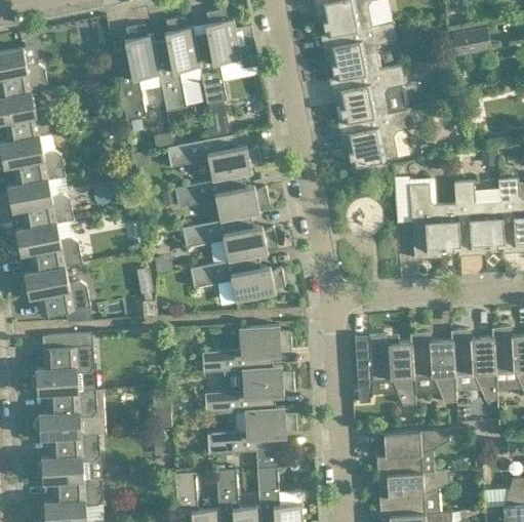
[(312,0),(314,7),(319,6),(325,35),(371,27),(367,6),(370,1),(375,0),(312,0)]
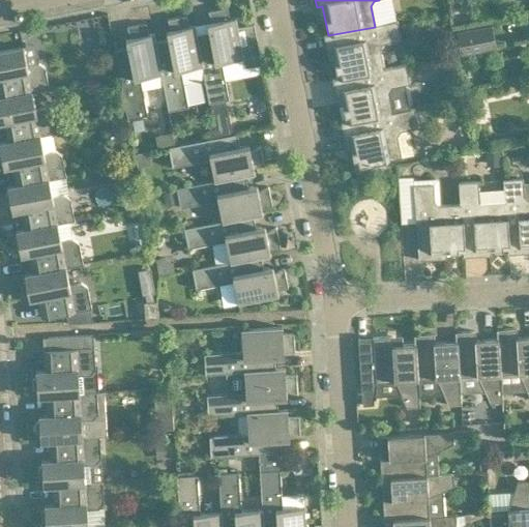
[(243,69),(261,66),(253,26),(237,29),(235,20),(229,21),(226,9),(207,13),(212,24),(206,25),(208,34),(196,36),(204,82),(203,82),(208,105),(228,101),(221,64),(241,60),(243,69)]
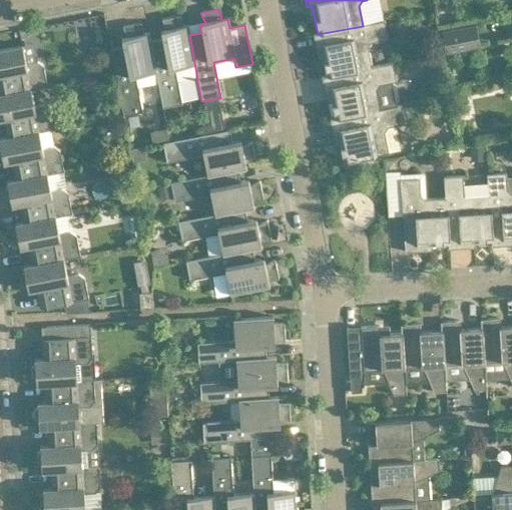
[(449,16),(438,18),(439,25),(450,23),(449,16)]
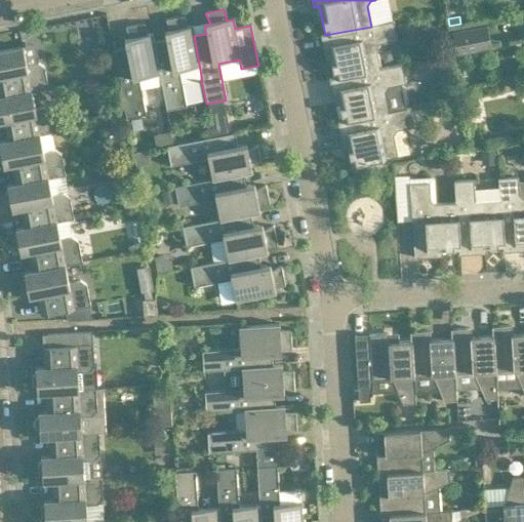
[(194,36),(192,27),(186,28),(184,17),(165,21),(169,31),(164,33),(165,41),(154,43),(159,74),(166,112),(186,108),(180,85),(201,81),(202,81),(194,36)]
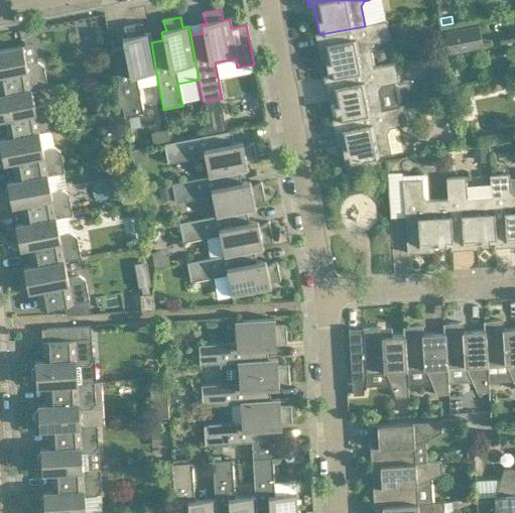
[(314,35),(316,50),(322,48),(328,78),(373,69),(369,48),(373,44),(389,40),(386,22),(365,26),(319,34),(314,35)]
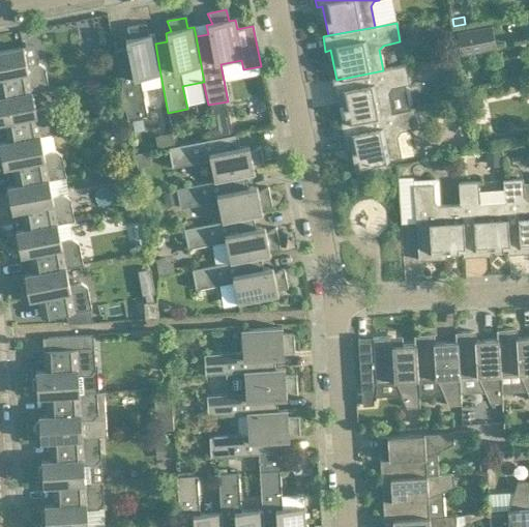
[(412,24),(400,26),(402,37),(409,36),(413,30),(412,24)]
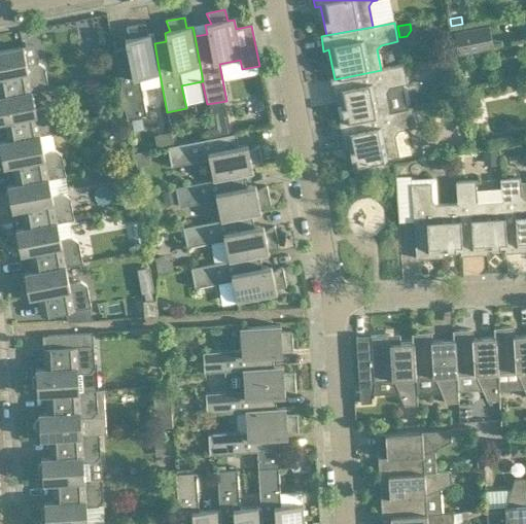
[(112,53),(126,120),(145,116),(139,78),(160,74),(154,43),(152,35),(146,36),(144,25),(125,29),(130,39),(124,40),(126,49),(112,53)]
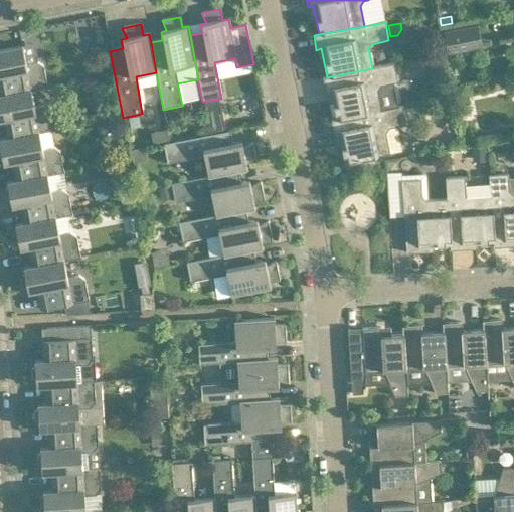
[(464,30),(444,33),(448,54),(467,50),(464,30)]
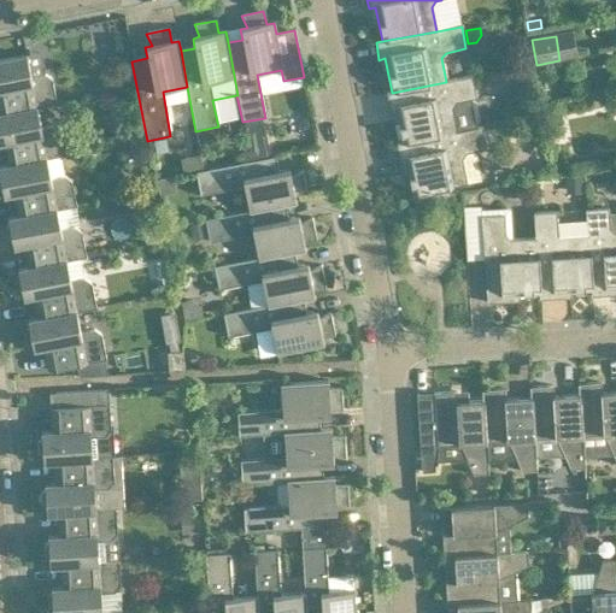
[(0,115),(4,115),(56,104),(51,80),(44,75),(30,77),(25,57),(0,62),(0,115)]
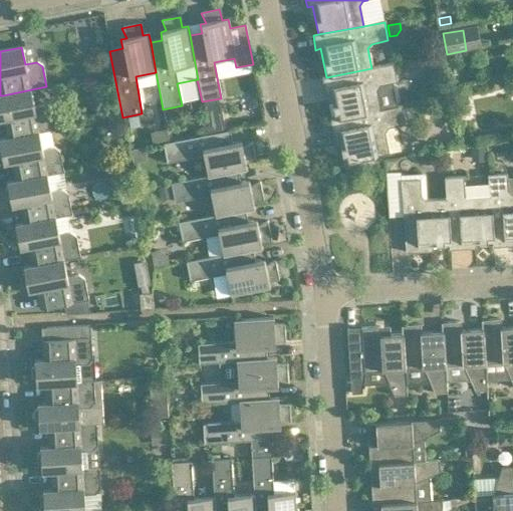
[(443,53),(430,56),(433,71),(446,68),(443,53)]
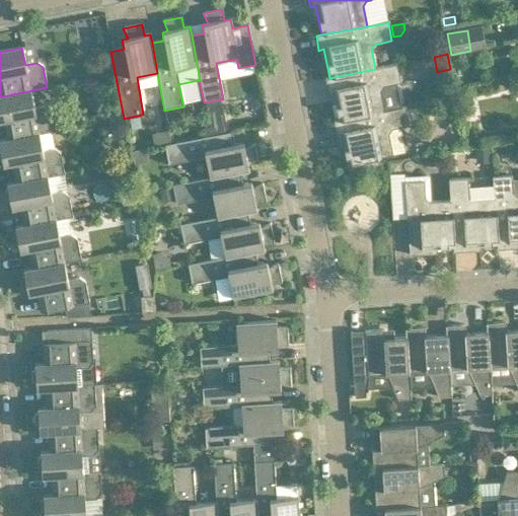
[(329,78),(324,79),(327,93),(331,92),(338,121),(383,112),(380,92),(383,87),(400,84),(396,65),(375,69),(329,78)]
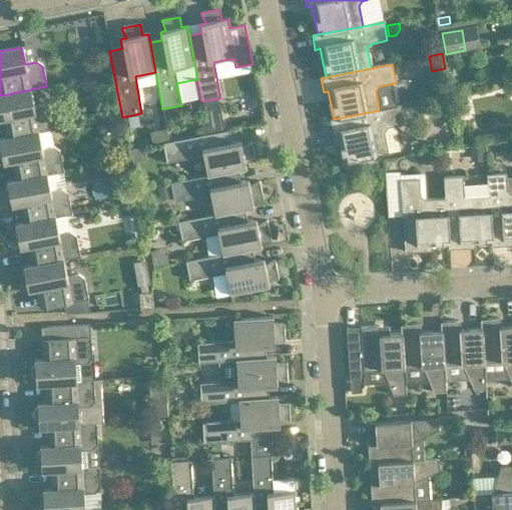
[(46,86),(3,95),(0,95),(0,120),(3,120),(6,138),(0,139),(0,140),(54,129),(51,109),(44,104),(33,107),(30,90),(46,87),(46,86)]
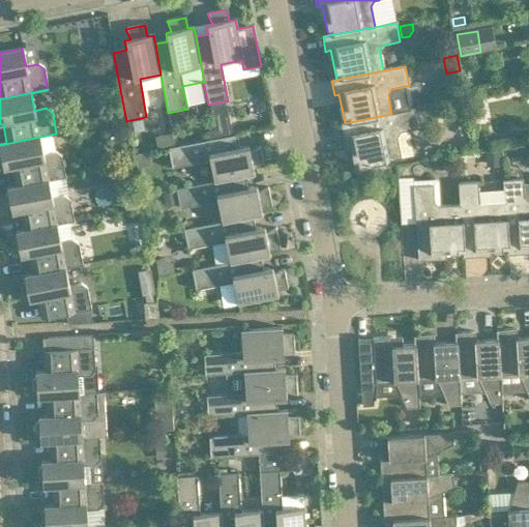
[(345,123),(340,124),(343,139),(348,138),(354,169),(413,157),(408,132),(417,129),(413,110),(391,114),(345,123)]
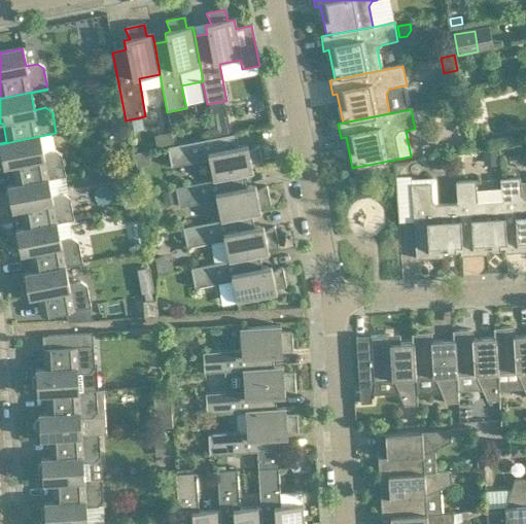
[(180,112),(169,114),(171,126),(177,125),(181,118),(180,112)]
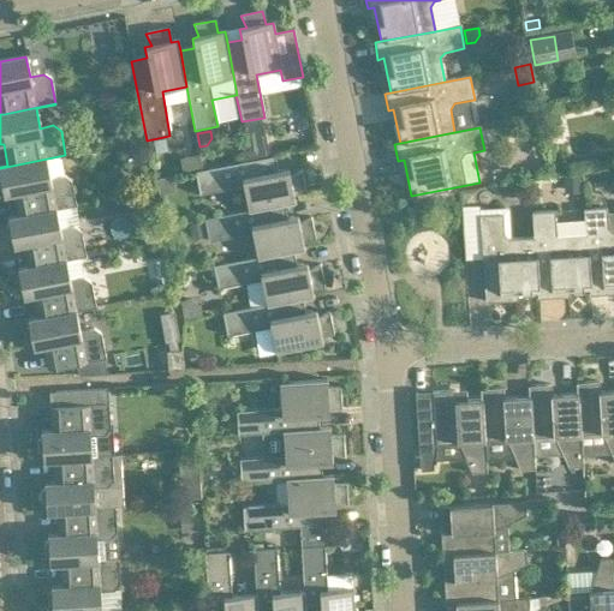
[(261,131),(245,135),(250,161),(266,157),(261,131)]
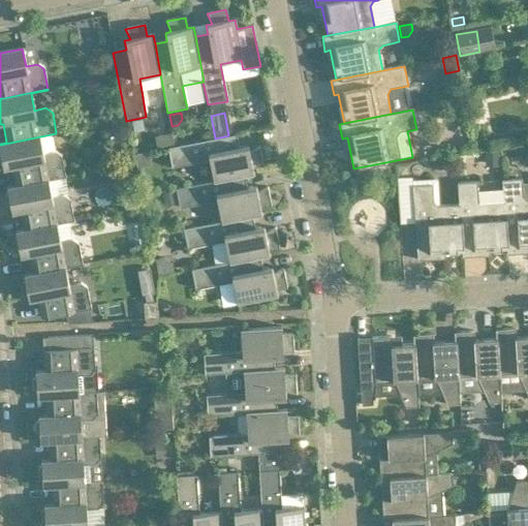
[(142,120),(130,122),(132,133),(144,131),(142,120)]
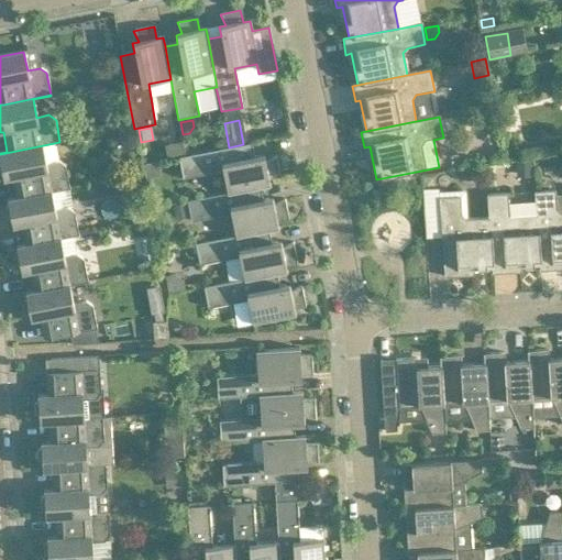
[(7,201),(69,188),(65,166),(58,162),(45,164),(42,146),(61,142),(59,142),(0,154),(0,175),(1,176),(2,175),(2,180),(12,178),(17,199),(7,200),(7,201)]
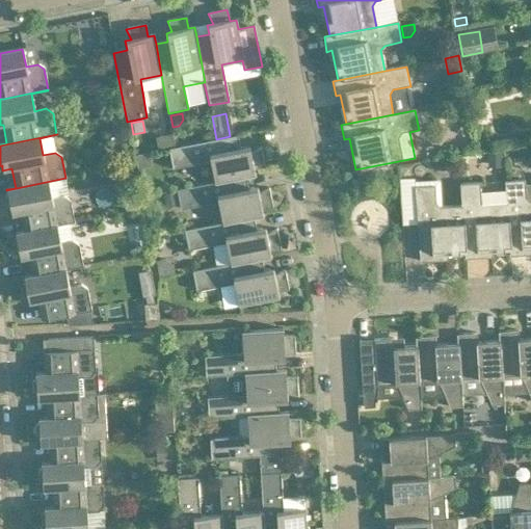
[(176,190),(176,191),(255,176),(254,170),(264,168),(261,149),(248,155),(244,149),(240,150),(237,136),(216,140),(168,150),(171,169),(210,162),(214,183),(176,190)]
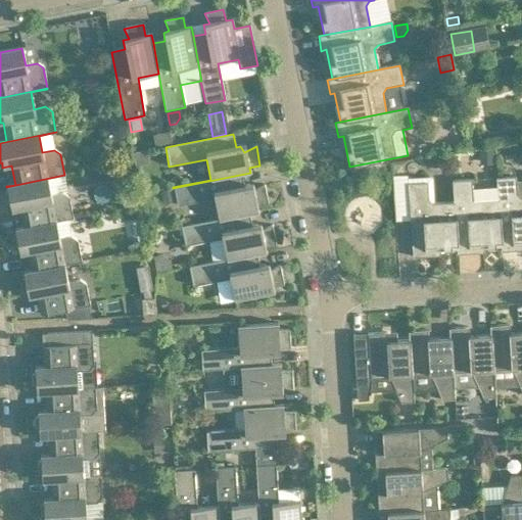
[(491,150),(478,151),(479,162),(492,161),(491,150)]
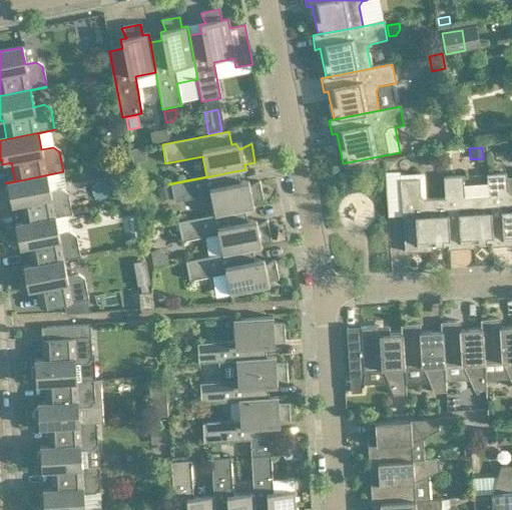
[(14,225),(71,214),(67,194),(61,189),(50,192),(46,175),(63,172),(63,171),(6,183),(7,187),(6,187),(4,190),(6,200),(9,202),(10,202),(11,206),(20,205),(23,223),(14,225)]
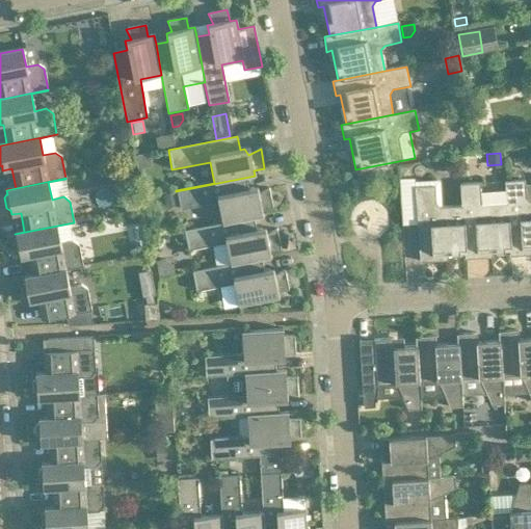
[(214,184),(176,191),(177,193),(179,205),(180,210),(218,203),(220,217),(222,223),(222,225),(253,218),(262,216),(261,211),(272,209),(268,189),(258,194),(256,195),(253,189),(247,190),(245,178),(214,184)]
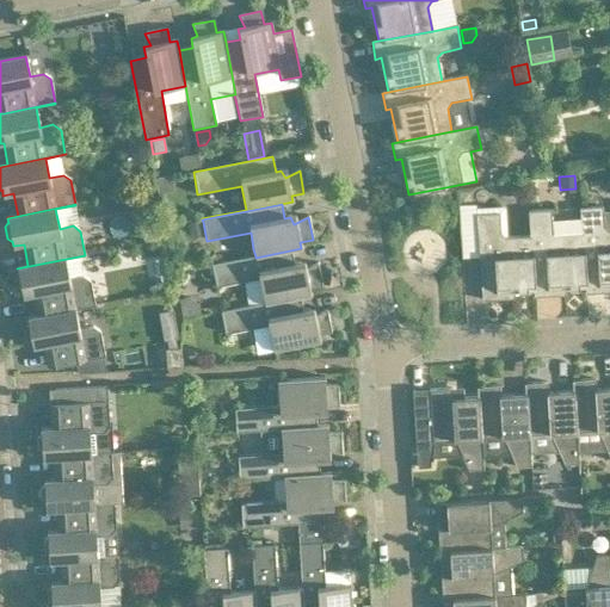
[(476,208),(457,208),(457,209),(458,214),(461,254),(461,260),(479,259),(476,216),(476,208)]
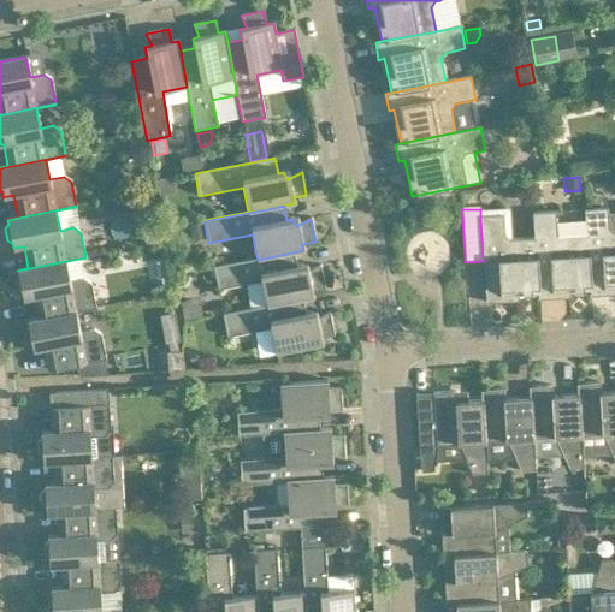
[(607,209),(585,211),(590,291),(590,297),(607,297),(607,291),(614,290),(614,233),(614,235),(608,230),(607,209)]
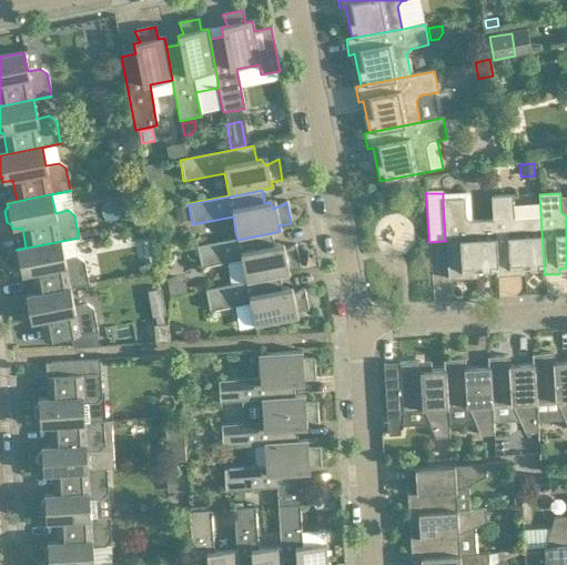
[(512,197),(490,198),(496,278),(512,276),(510,271),(544,269),(539,194),(538,194),(539,218),(517,219),(513,215),(512,197)]
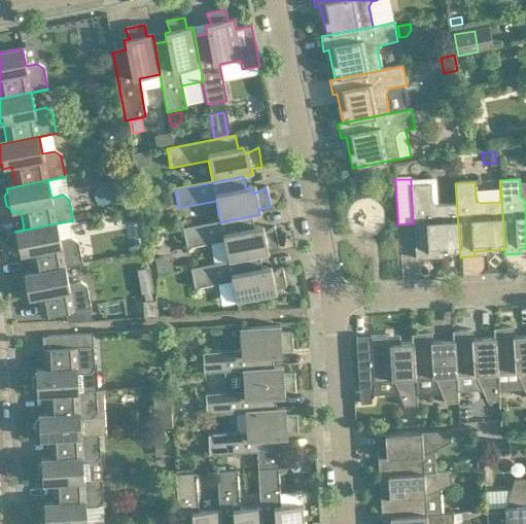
[(460,257),(455,183),(456,205),(435,206),(431,203),(430,184),(411,186),(413,223),(416,260),(430,259),(429,254),(459,252),(460,257)]
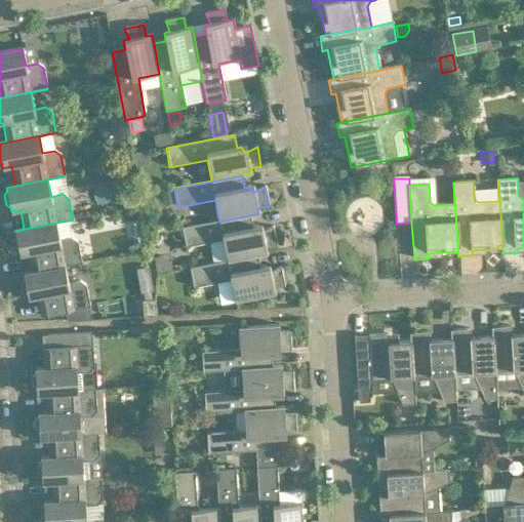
[(174,191),(160,193),(162,204),(176,202),(174,191)]
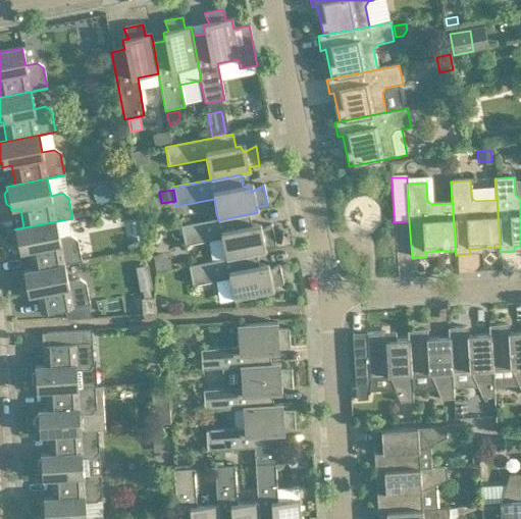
[(218,220),(180,227),(185,247),(206,243),(221,240),(224,252),(225,260),(256,254),(265,253),(264,247),(275,245),(271,226),(261,230),(259,231),(255,225),(251,226),(248,214),(218,220)]
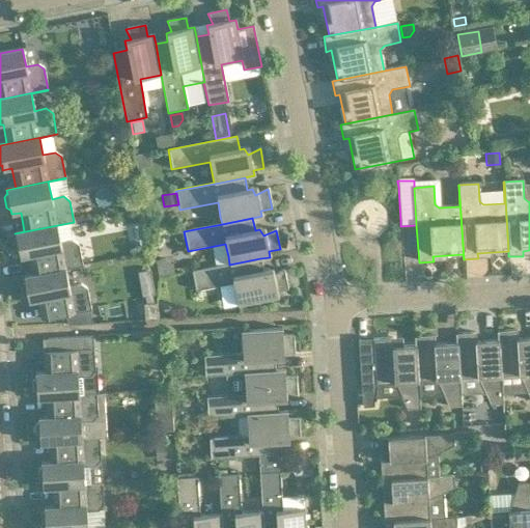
[(68,223),(74,222),(15,233),(16,238),(12,241),(15,251),(18,254),(19,253),(20,258),(29,256),(32,275),(23,277),(24,278),(82,266),(78,245),(72,241),(68,223)]
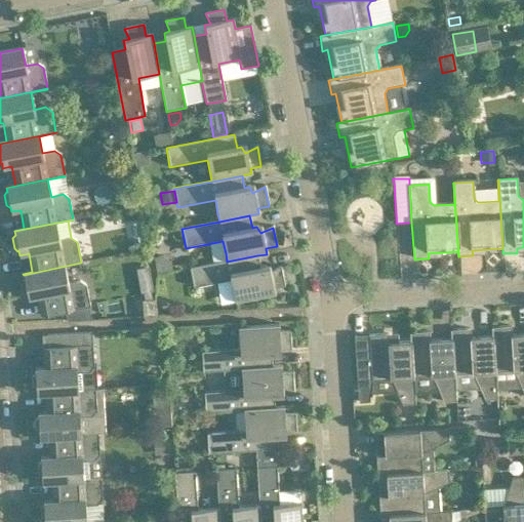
[(227,262),(223,241),(207,244),(211,265),(227,262)]
